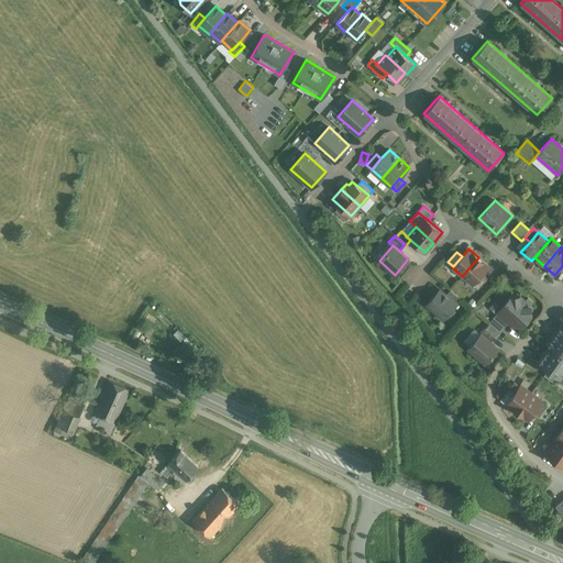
[(478,257),(462,276),(472,285),(473,284),(483,274),(488,266),(478,257)]
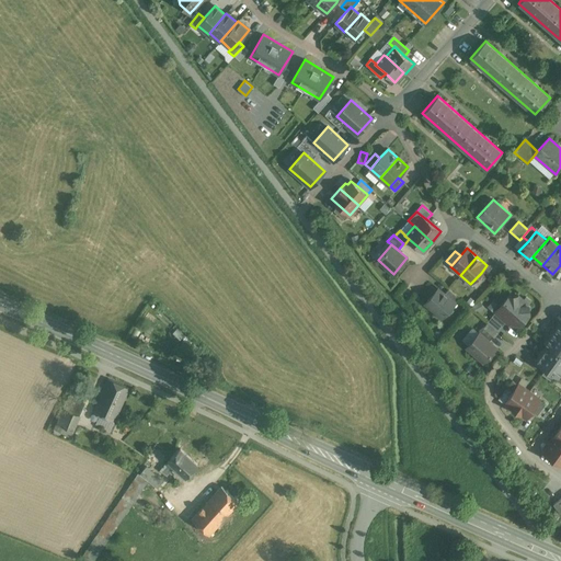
[(481,273),(471,283),(477,287),(485,277),(481,273)]
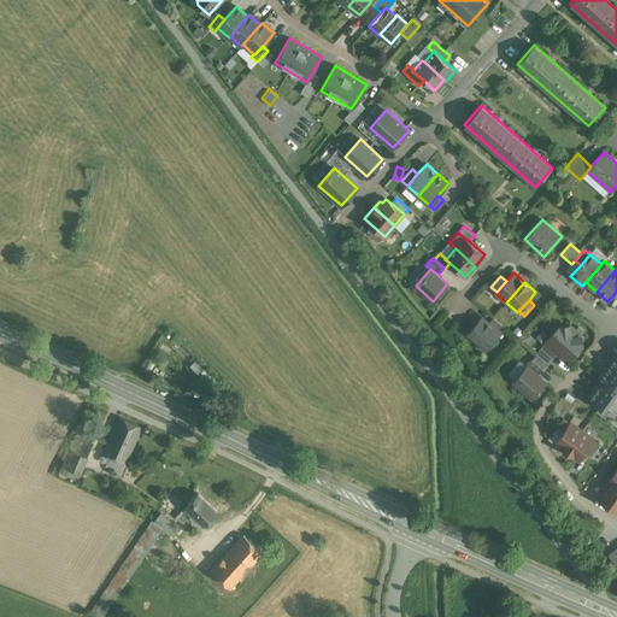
[(482,317),(468,334),(486,350),(500,333),(488,323),(482,317)]
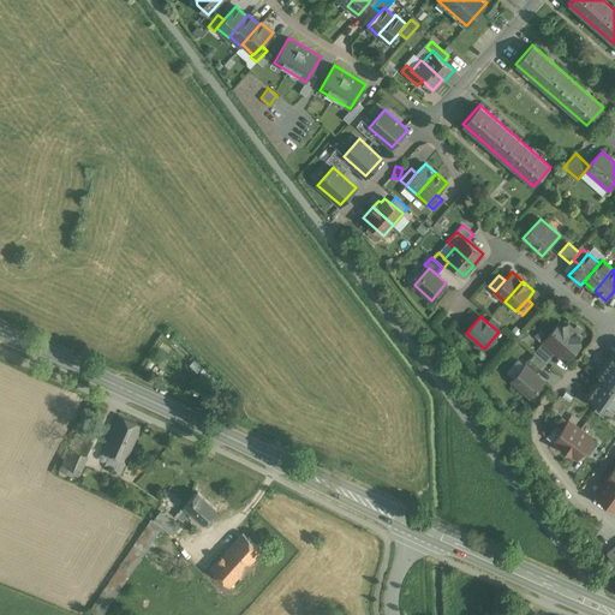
[(503,327),(491,317),(487,322),(499,332),(503,327)]
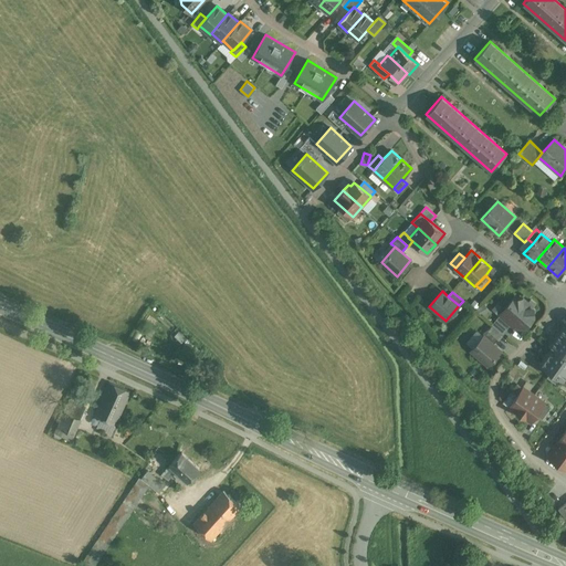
[(521,301),(515,301),(513,300),(501,314),(505,318),(504,318),(511,324),(515,328),(516,326),(522,326),(524,327),(533,316),(532,315),(531,310),(533,308),(522,299),(521,301)]
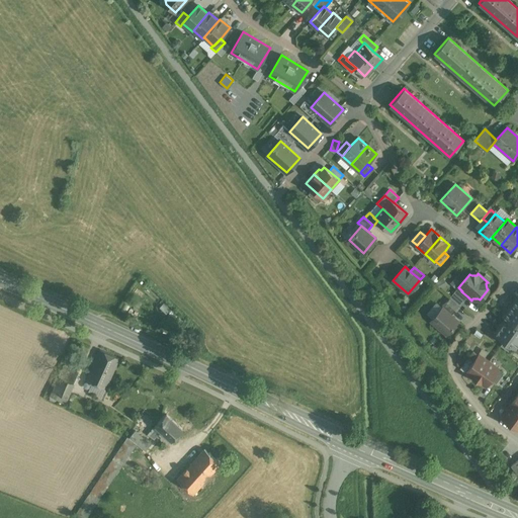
[(462,291),(458,287),(453,292),(463,300),(467,296),(461,291),(462,291)]
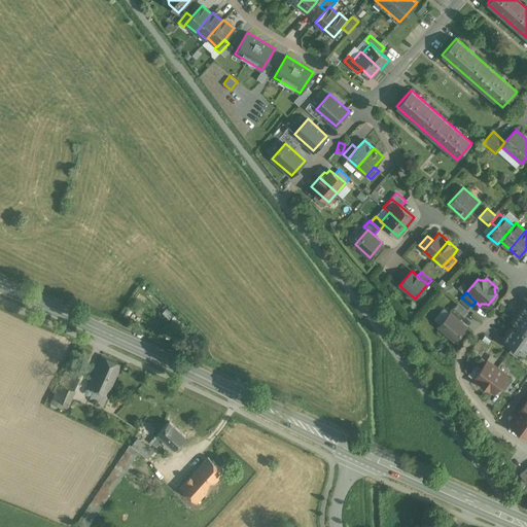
[(471,306),(461,297),(457,302),(468,312),(472,307),(471,306)]
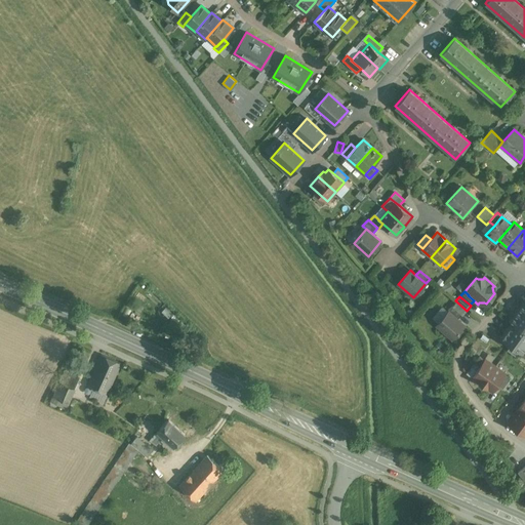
[(513,323),(524,331),(524,305),(523,304),(510,322),(513,323)]
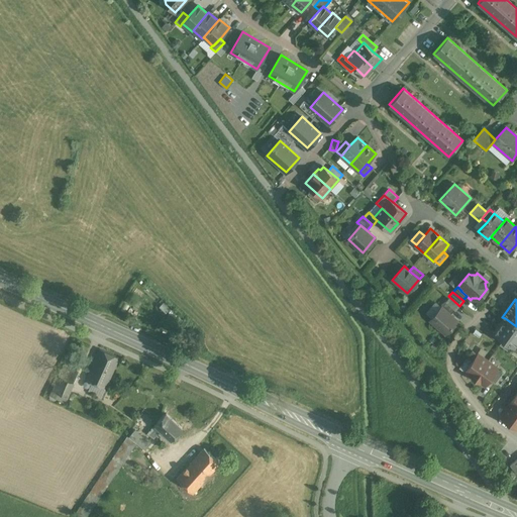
[(454,310),(444,301),(440,306),(441,307),(441,306),(450,314),(454,310)]
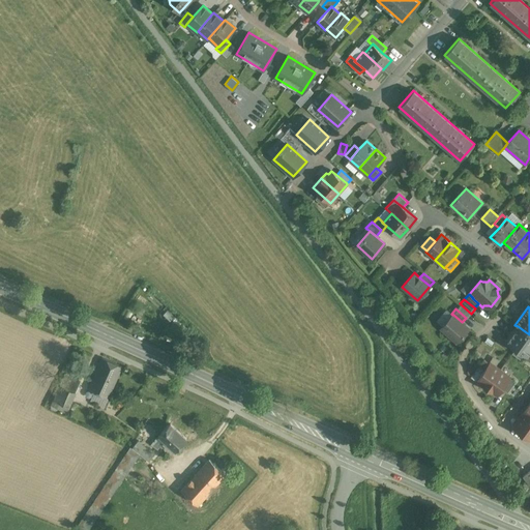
[(462,322),(452,314),(452,315),(441,328),(457,343),(469,328),(462,322)]
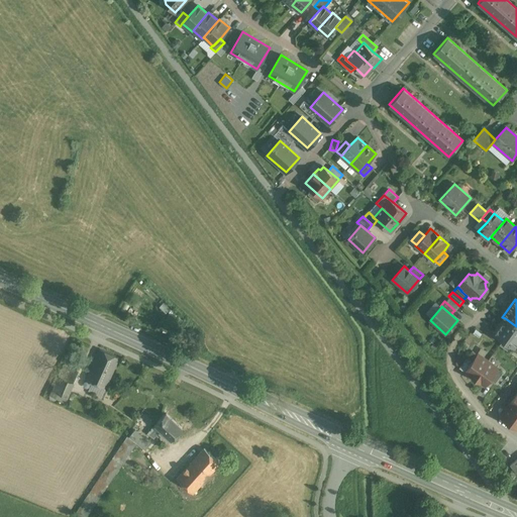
[(516,326),(505,318),(494,333),(503,340),(514,347),(516,342),(516,326)]
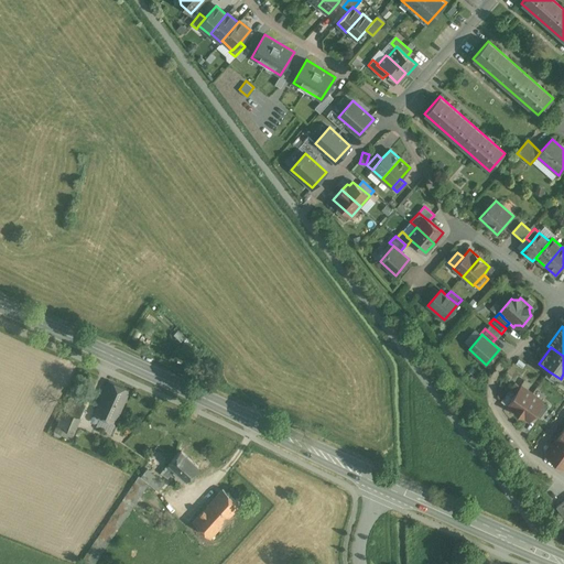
[(561,379),(549,371),(545,376),(556,384),(561,379)]
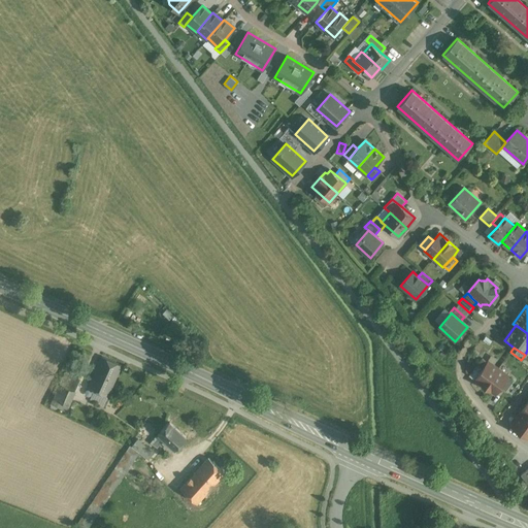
[(123,367),(103,358),(89,390),(108,399),(123,367)]
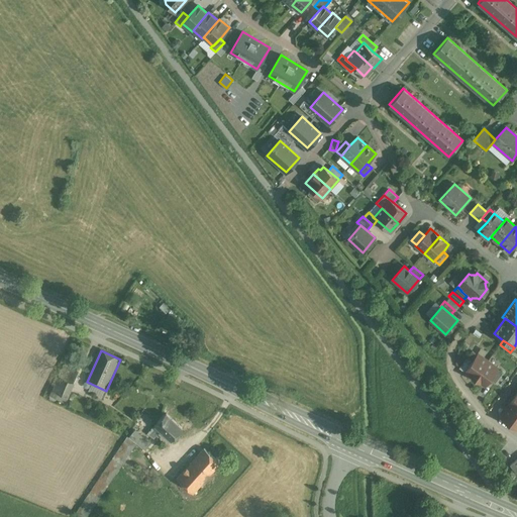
[(472,350),(464,362),(470,365),(477,354),(472,350)]
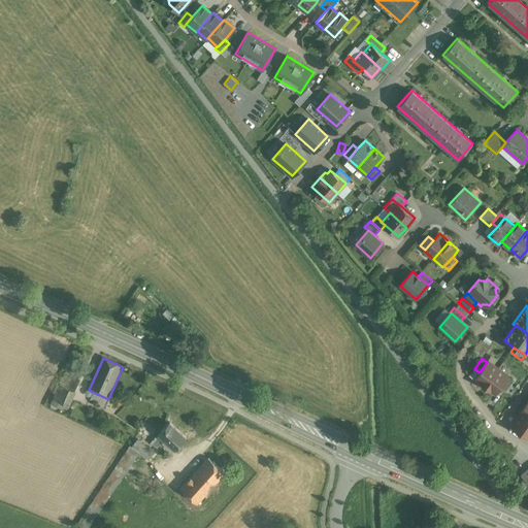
[(498,368),(488,361),(487,362),(480,372),(474,380),(485,387),(498,368)]
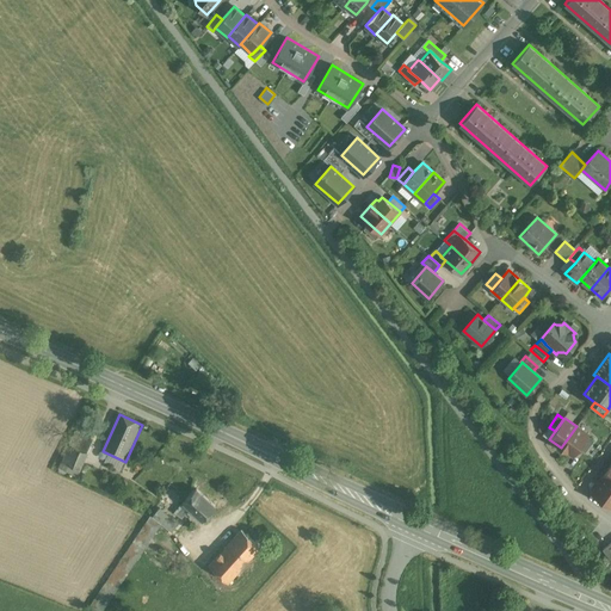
[(576,426),(561,448),(573,457),(579,449),(587,436),(588,434),(576,426)]
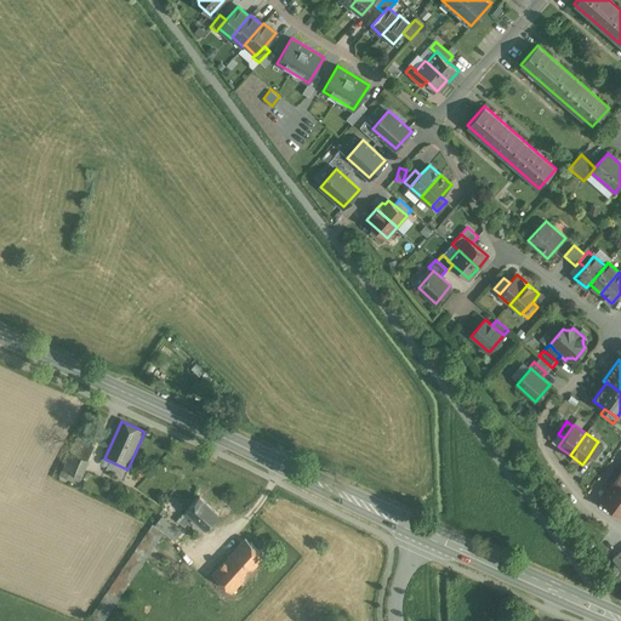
[(96,445),(79,438),(61,478),(68,480),(70,473),(81,478),(96,445)]
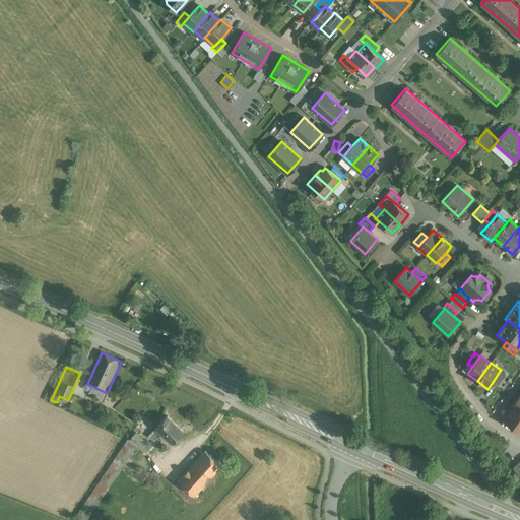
[(505,375),(500,371),(493,382),(498,385),(505,375)]
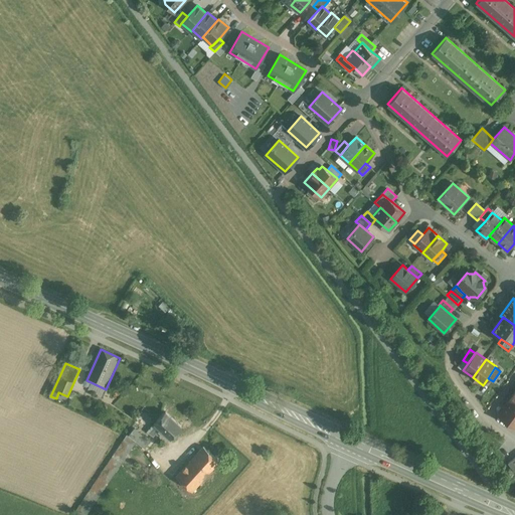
[(514,397),(512,396),(505,405),(514,412),(514,397)]
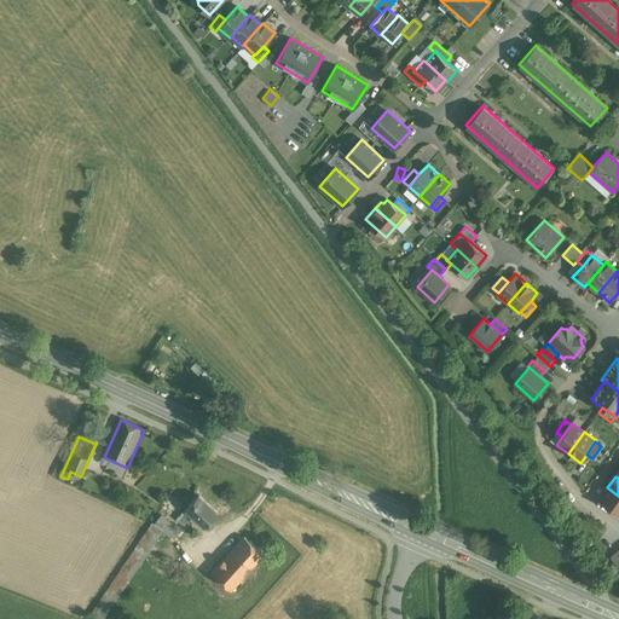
[(618,496),(607,487),(599,499),(618,514),(618,496)]
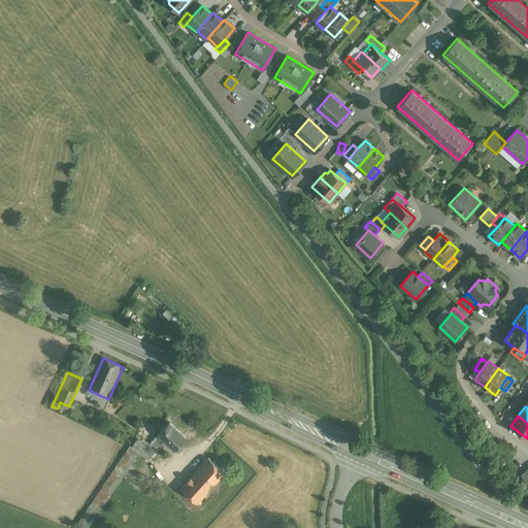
[(186,437),(169,422),(151,443),(157,448),(163,440),(174,450),(175,449),(177,450),(179,447),(179,444),(186,437)]
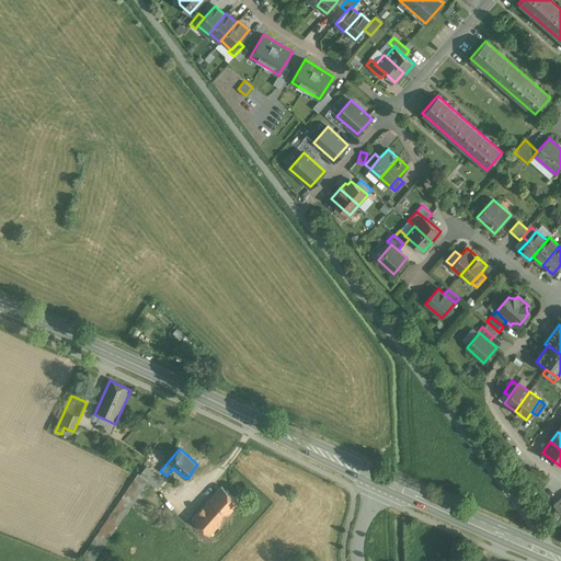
[(163,481),(146,467),(140,473),(158,488),(163,481)]
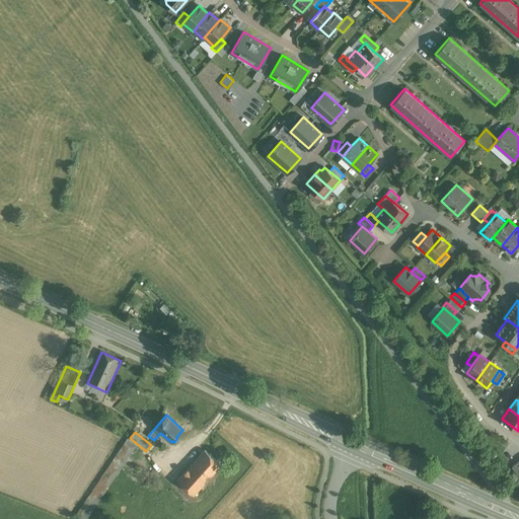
[(128,438),(75,517),(78,518),(86,518),(137,445),(128,438)]
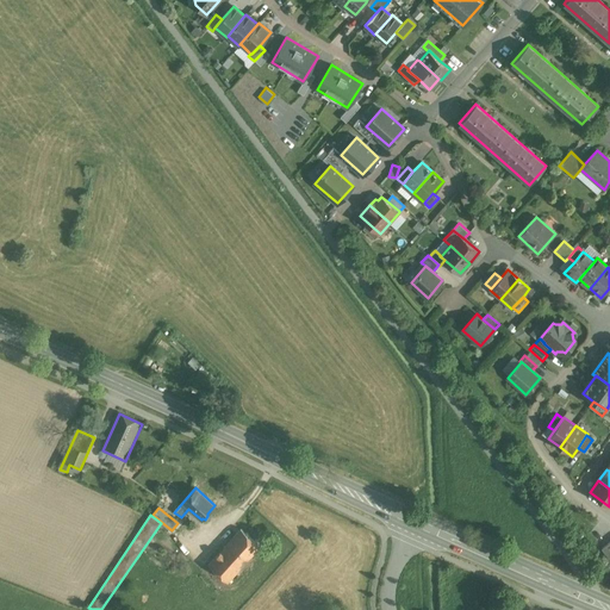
[(260,546),(241,529),(209,565),(228,582),(260,546)]
